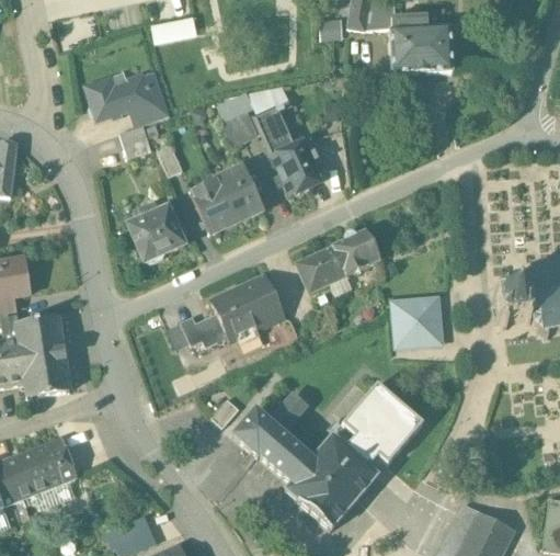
[(350,0),(346,29),(365,31),(389,29),(391,29),(392,29),(391,18),(395,18),(393,0),(350,0)]
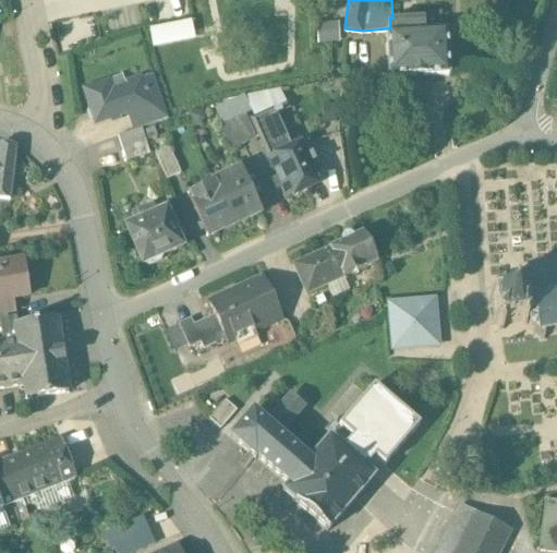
[(192,13),(149,22),(153,41),(196,33),(192,13)]
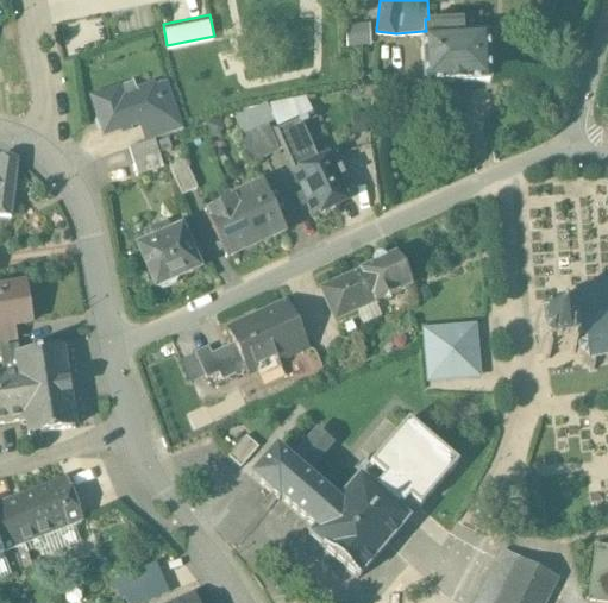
[(428,19),(425,19),(426,31),(425,31),(422,31),(425,82),(490,79),(488,27),(462,30),(462,18),(428,19)]
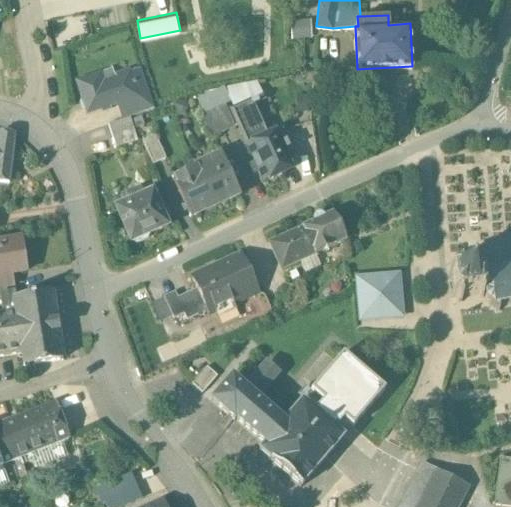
[(295,33),(313,32),(312,19),(294,20),(295,33)]
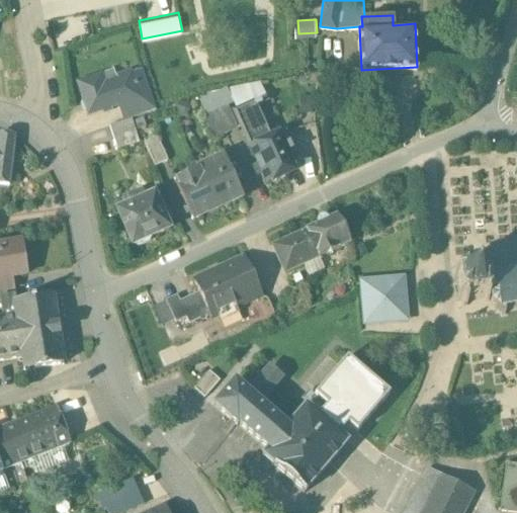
[(113,68),(78,79),(89,112),(123,101),(141,95),(133,70),(117,75),(114,65),(112,66),(113,68)]
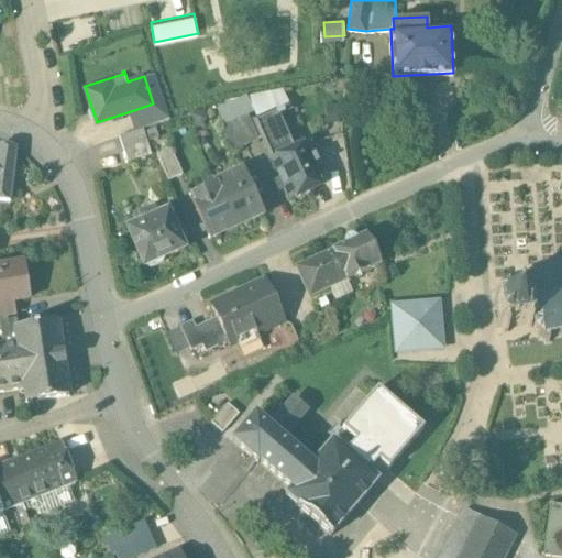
[(169,116),(155,73),(144,76),(153,104),(134,110),(140,127),(169,116)]
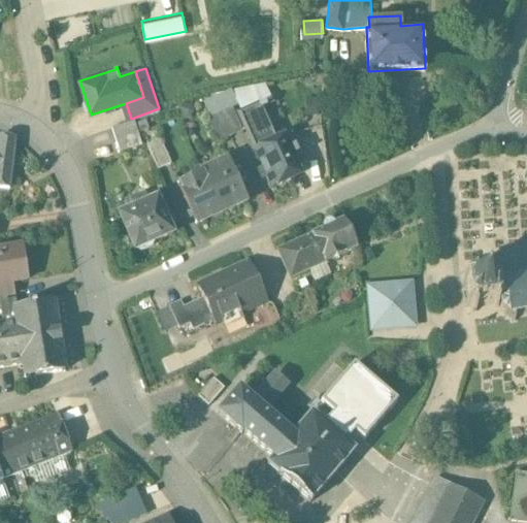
[(276,136),(262,105),(267,103),(265,99),(258,102),(259,103),(239,110),(256,145),(255,146),(261,161),(265,171),(266,171),(272,186),(295,175),(292,168),(303,163),(289,131),(276,136)]
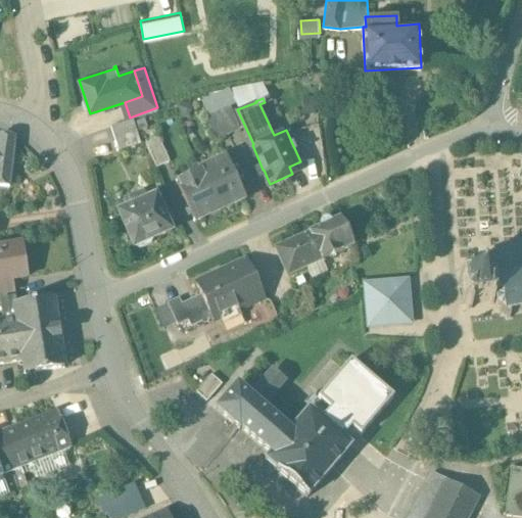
[(230,102),(218,107),(228,132),(240,126),(230,102)]
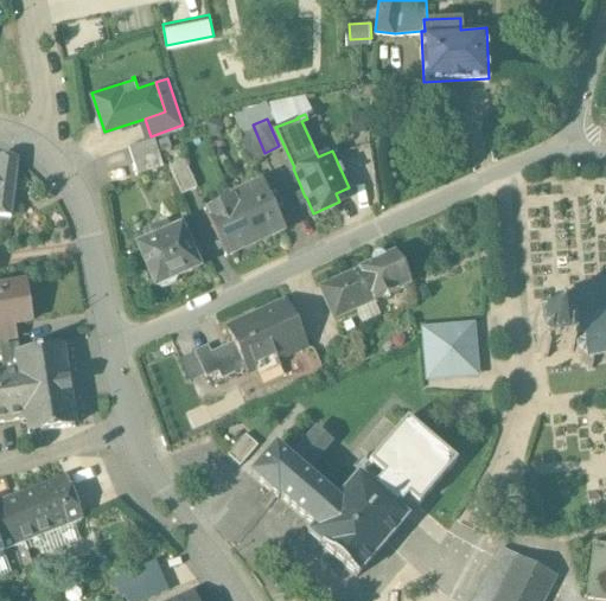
[(253,125),(238,132),(250,159),(265,153),(253,125)]
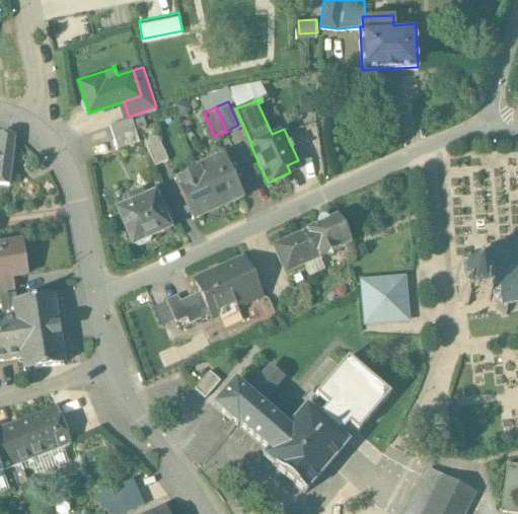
[(0,132),(0,180),(9,182),(15,133),(0,130),(0,132)]
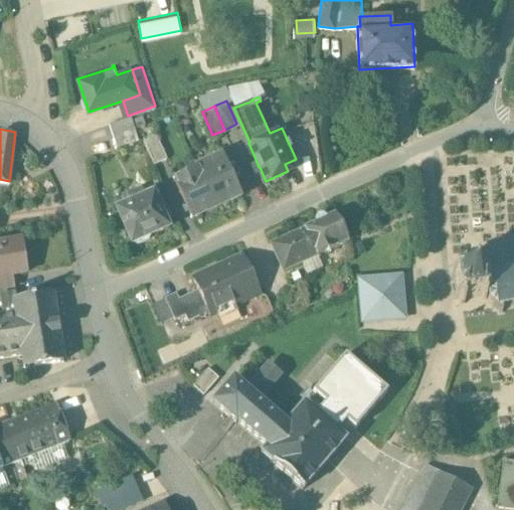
[(167,157),(156,133),(144,139),(154,162),(167,157)]
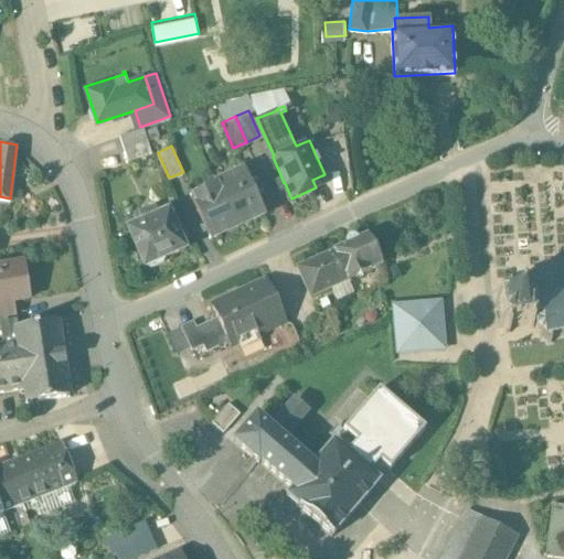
[(244,168),(217,180),(236,223),(264,211),(244,168)]
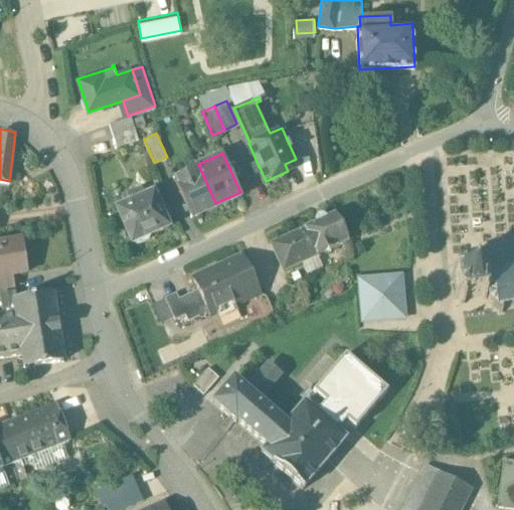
[(198,164),(174,175),(191,214),(215,203),(198,164)]
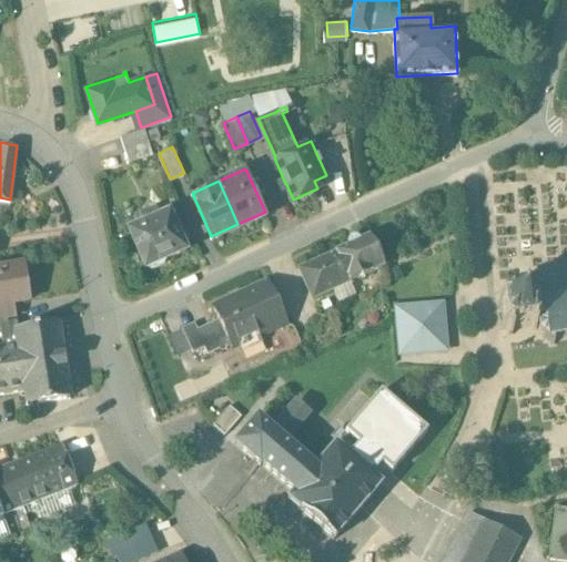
[(169,208),(159,213),(155,204),(140,211),(144,220),(129,227),(145,265),(148,265),(152,267),(164,262),(165,256),(186,247),(169,208)]
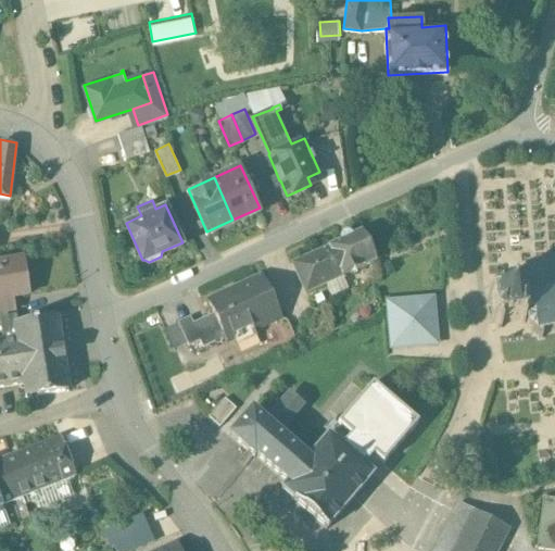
[(340,233),(340,235),(340,238),(291,261),(305,290),(376,258),(362,228),(352,233),(351,230),(349,229),(347,229),(343,229),(342,230),(340,233)]
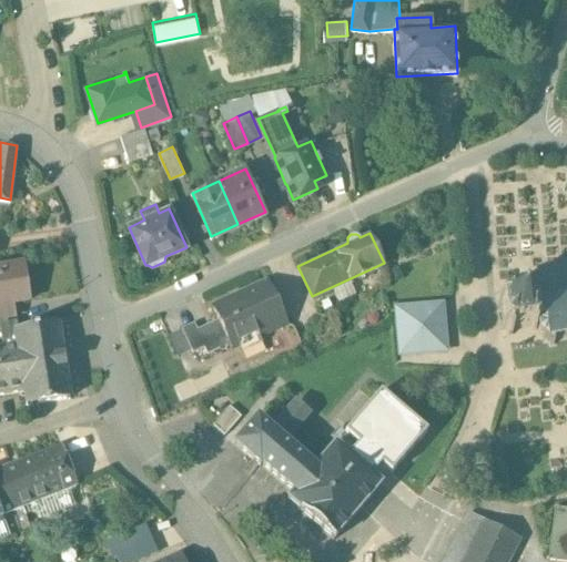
[(22,259),(0,263),(0,300),(13,299),(29,297),(22,259)]
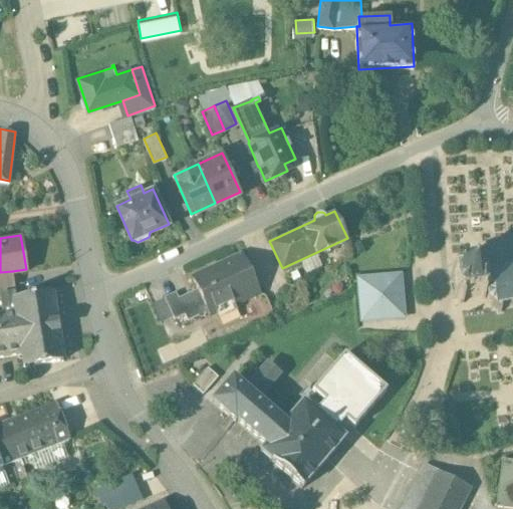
[(512,240),(511,237),(507,237),(508,241),(490,245),(489,241),(485,242),(486,245),(484,246),(484,248),(480,249),(481,253),(485,252),(487,264),(485,264),(481,264),(481,263),(480,263),(479,259),(475,260),(476,264),(458,268),(457,264),(454,264),(454,268),(453,269),(453,271),(449,271),(450,275),(454,274),(457,291),(453,292),(454,296),(458,296),(459,298),(460,297),(461,301),(465,300),(464,297),(482,293),(483,297),(486,296),(486,292),(487,292),(487,290),(488,290),(489,295),(487,295),(488,299),(491,302),(491,305),(496,305),(496,307),(498,306),(498,310),(502,309),(502,306),(512,303),(512,240)]
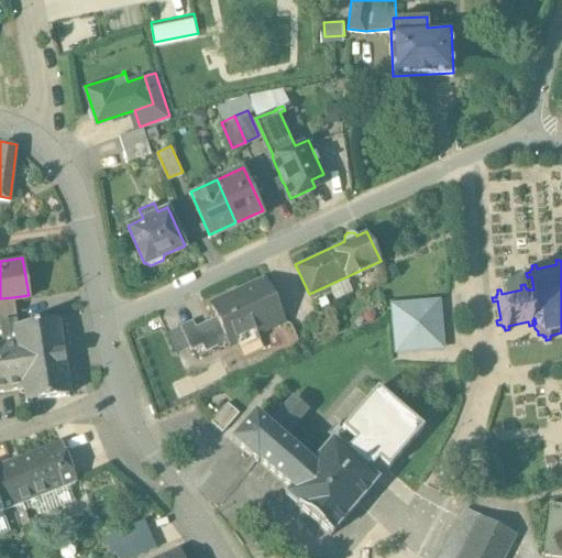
[(265,277),(211,302),(217,314),(207,318),(218,342),(228,338),(230,342),(257,330),(256,328),(282,316),(283,318),(284,318),(265,277)]
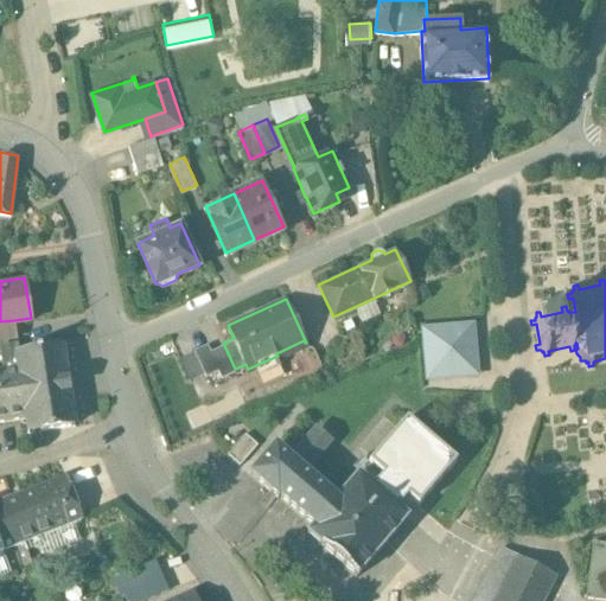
[(14,320),(0,321),(0,337),(17,334),(14,320)]
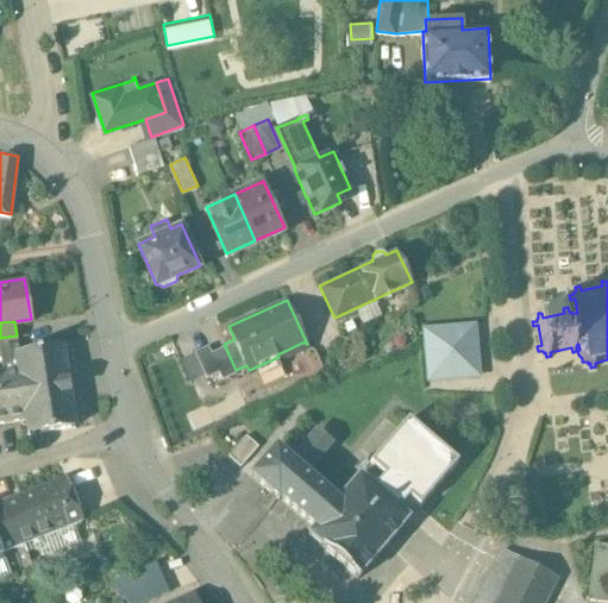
[(471,327),(428,331),(432,374),(475,370),(471,327)]
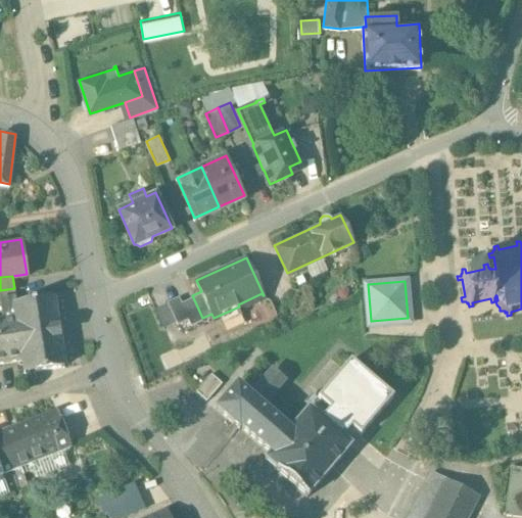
[(0,316),(0,361),(24,357),(25,367),(25,370),(28,370),(28,369),(62,363),(62,364),(65,364),(64,361),(63,361),(53,297),(54,297),(54,295),(51,296),(16,302),(16,301),(15,301),(14,292),(0,294),(4,316),(0,316)]
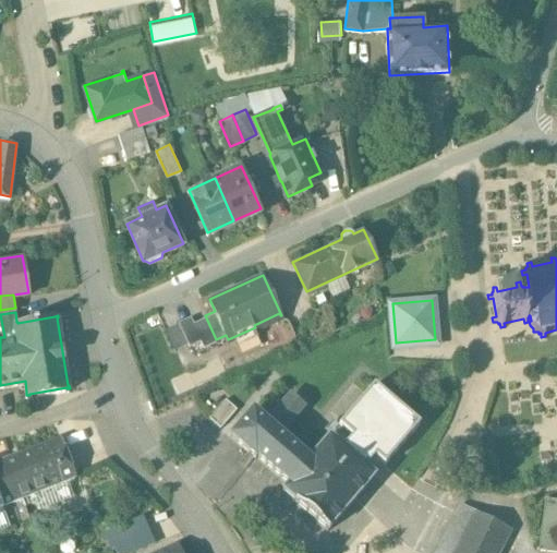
[(191,314),(179,321),(190,344),(201,339),(193,322),(194,321),(191,314)]
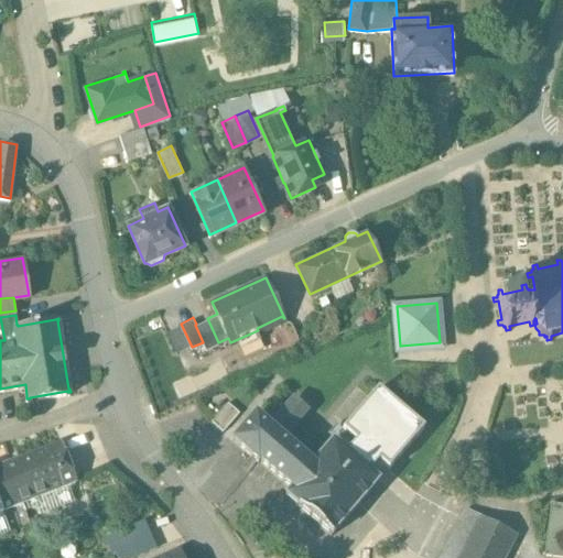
[(196,324),(195,325),(203,342),(206,349),(218,342),(207,318),(196,324)]
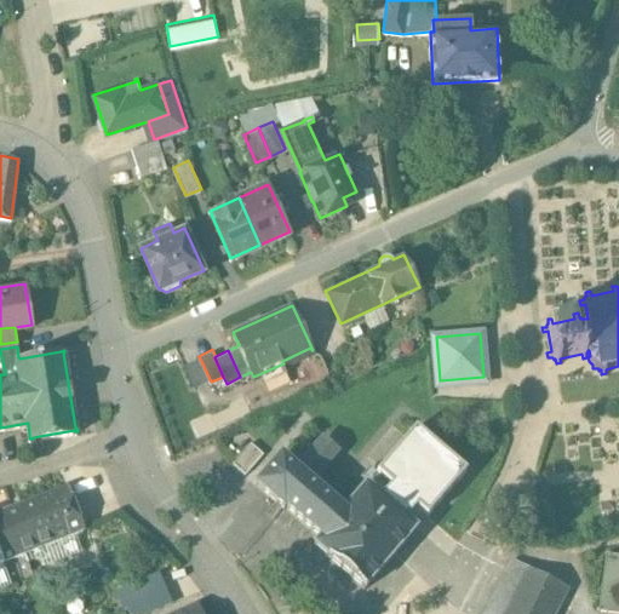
[(382,494),(366,481),(344,508),(310,478),(320,468),(321,469),(324,466),(322,465),(337,448),(324,436),(297,466),(282,453),(257,482),(285,506),(286,504),(321,534),(314,541),(365,586),(417,526),(407,516),(417,504),(428,514),(468,468),(417,424),(377,469),(391,482),(382,494)]
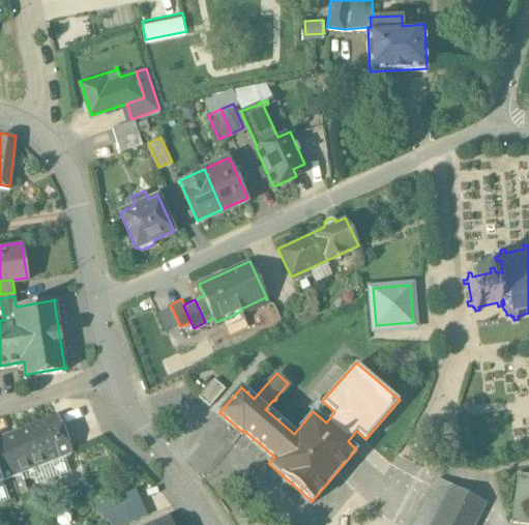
[(214,377),(199,395),(210,404),(226,386),(214,377)]
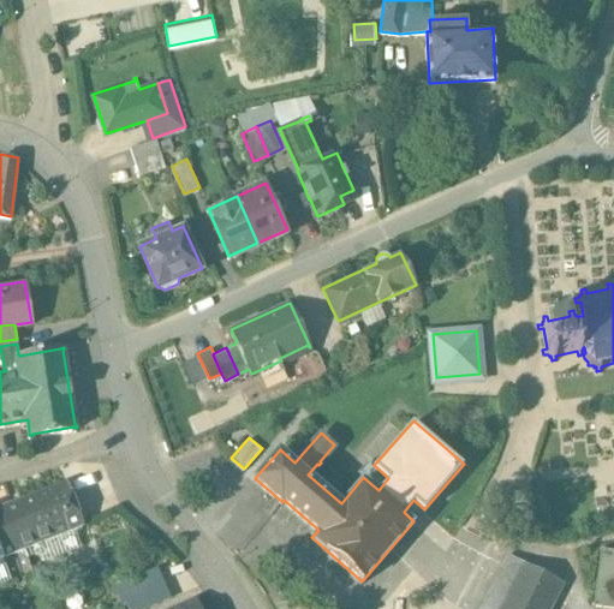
[(67,481),(24,497),(40,539),(83,521),(67,481)]
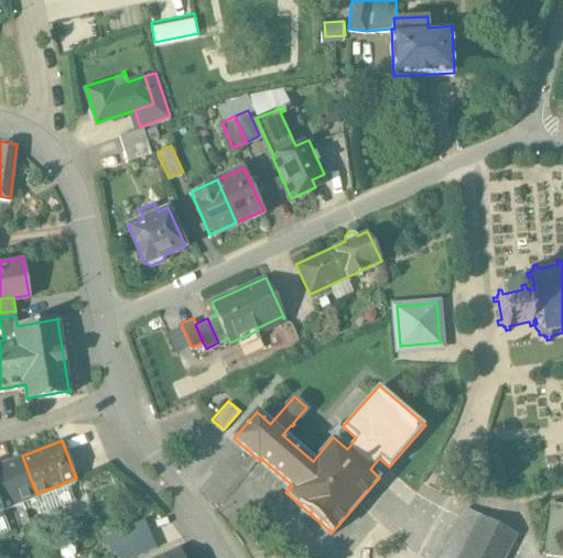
[(0,499),(3,506),(36,494),(22,456),(0,465),(0,499)]
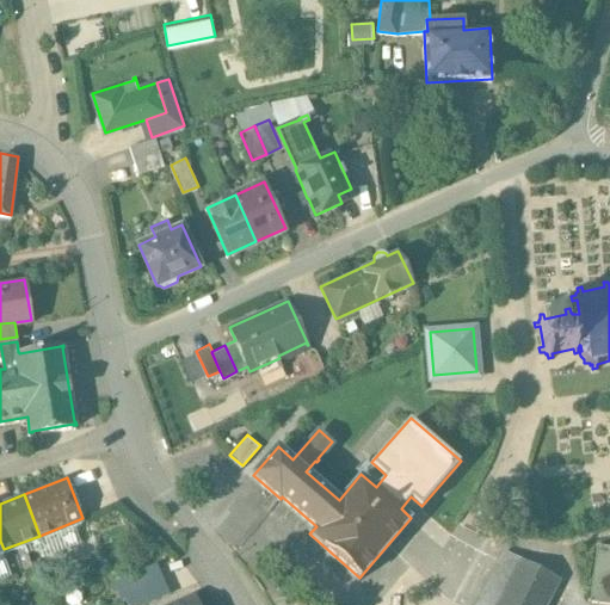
[(609,544),(597,543),(590,599),(609,602),(609,544)]
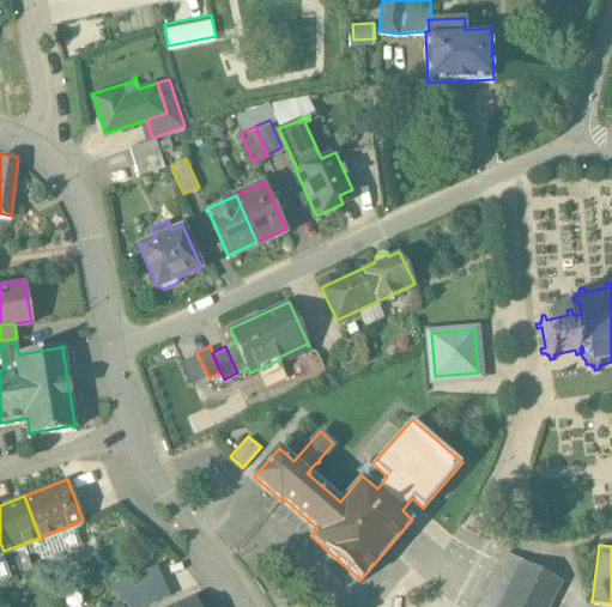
[(546,606),(562,578),(519,557),(519,558),(521,559),(497,606),(546,606)]
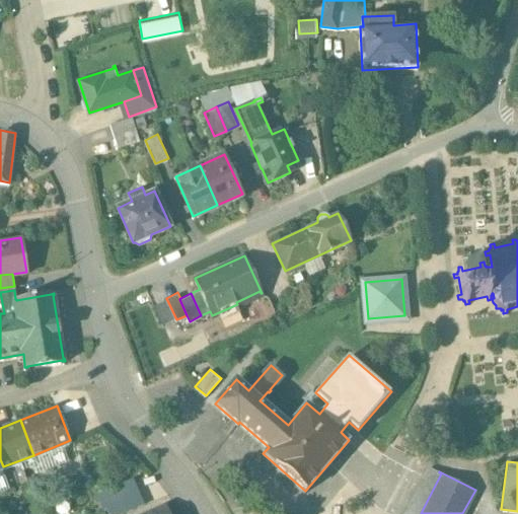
[(97,489),(107,513),(114,513),(145,501),(133,473),(97,489)]
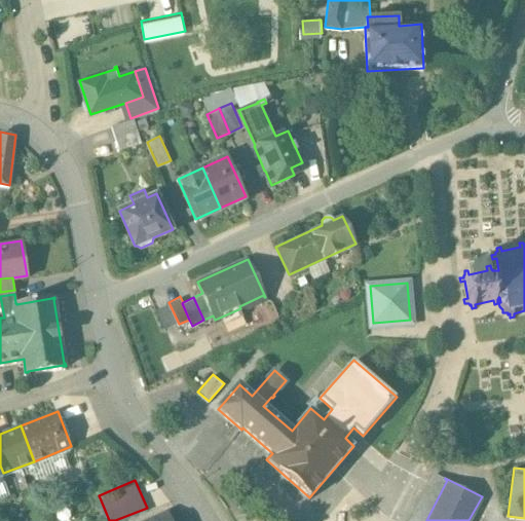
[(165,510),(141,520),(173,520),(167,511),(169,510),(167,509),(165,510)]
